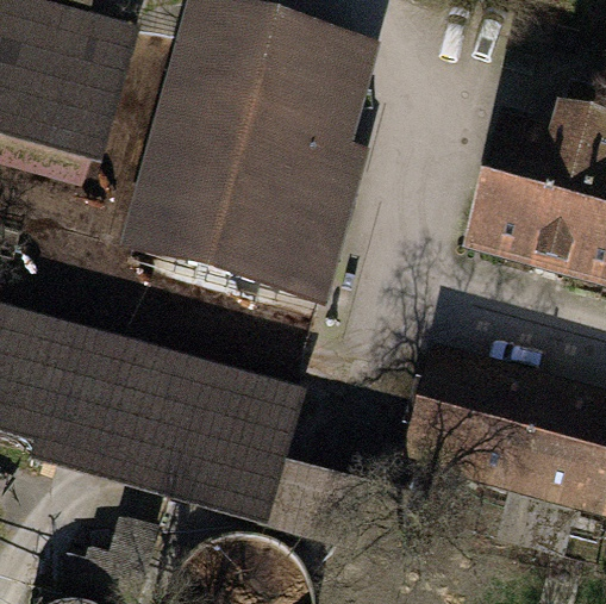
[(143,23),(58,0),(0,0),(0,163),(83,186),(91,162),(104,166),(143,23)]
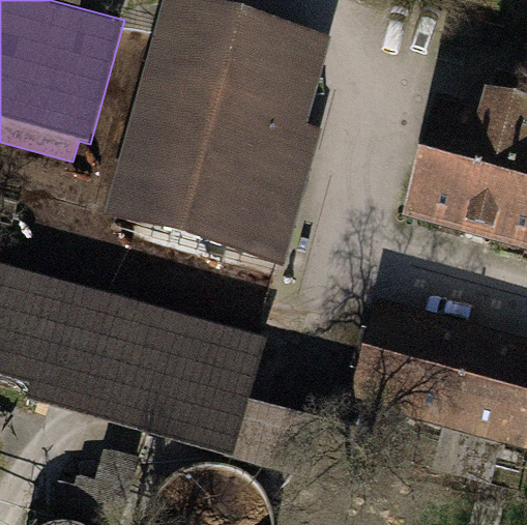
[(333,35),(206,0),(163,0),(101,216),(282,267),(321,126),(309,122),(333,35)]
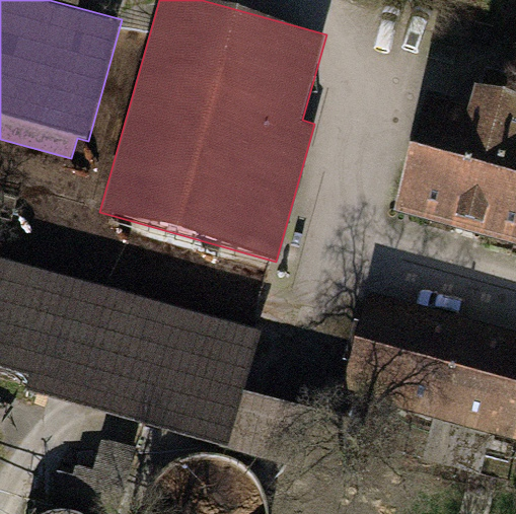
[(464,105),(423,94),(390,215),(515,248),(515,82),(480,73),(474,92),(468,90),(464,105)]
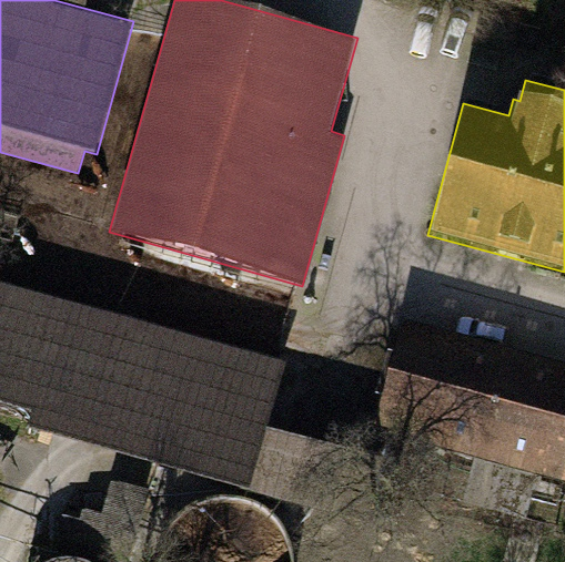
[(292,356),(0,277),(0,404),(36,412),(30,430),(369,521),(385,458),(273,427),(292,356)]
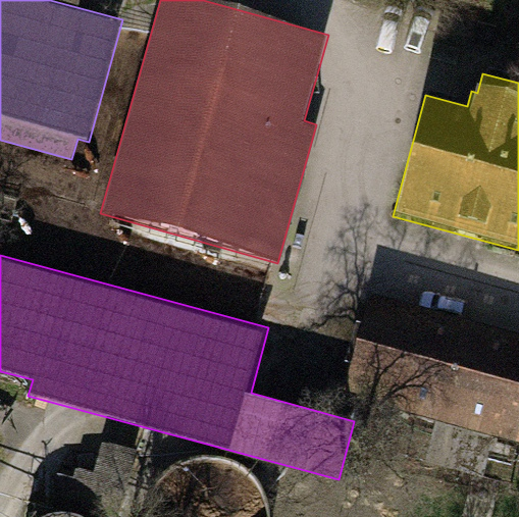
[(518,332),(371,293),(344,393),(437,418),(426,461),(482,476),(494,436),(518,443),(518,332)]
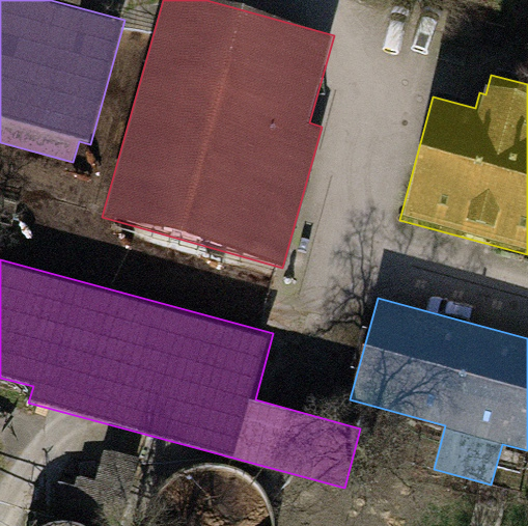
[(273,525),(274,525),(271,506),(262,489),(249,474),(231,466),(212,462),(192,465),(174,473),(160,488),(151,505),(147,525),(273,525)]
